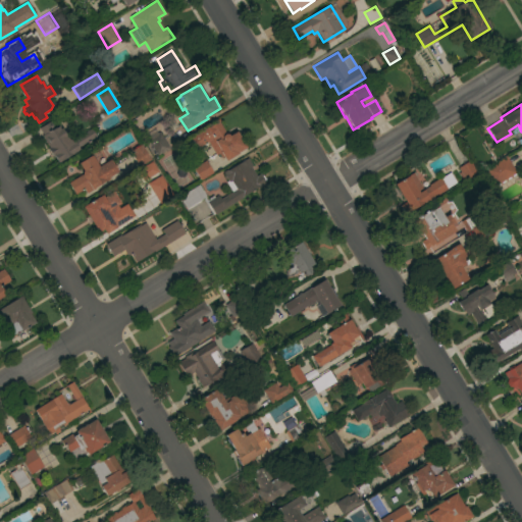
[(215,122),(215,121),(218,119),(220,121),(218,122),(226,135),(227,134),(228,135),(229,137),(237,132),(246,147),(237,153),(238,154),(226,161),(223,157),(221,158),(219,153),(216,155),(208,142),(197,149),(191,139),(215,122)]
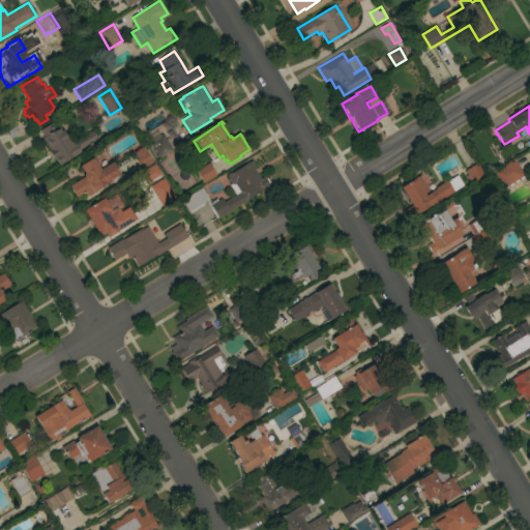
[(55,158),(54,159),(49,151),(50,151),(42,138),(43,138),(39,130),(52,124),(56,130),(59,128),(60,131),(62,130),(69,143),(74,141),(81,152),(58,166),(55,158)]
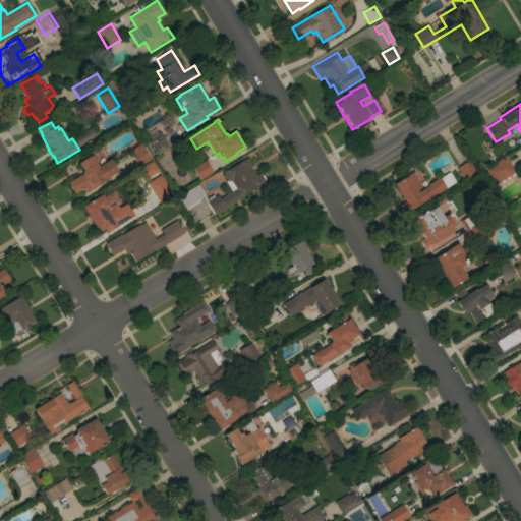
[(81,134),(80,133),(83,130),(84,132),(91,129),(96,136),(78,147),(74,139),(81,134)]
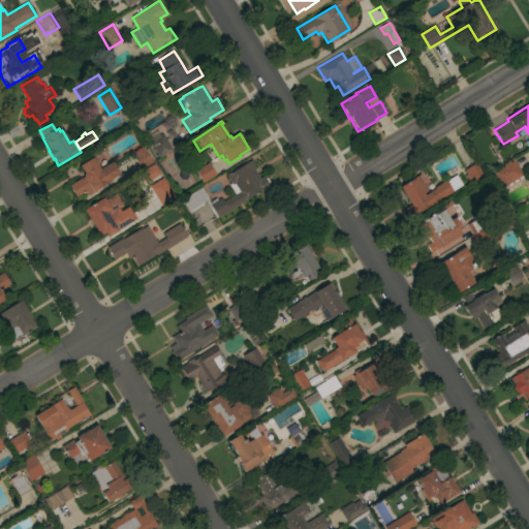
[(172,150),(159,157),(150,141),(162,134),(172,150)]
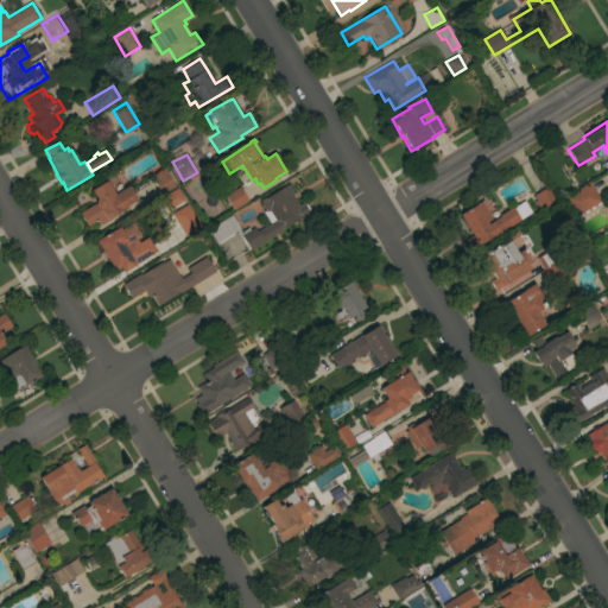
[(173,184),(172,185),(173,187),(162,194),(153,179),(156,178),(153,175),(164,169),(173,184)]
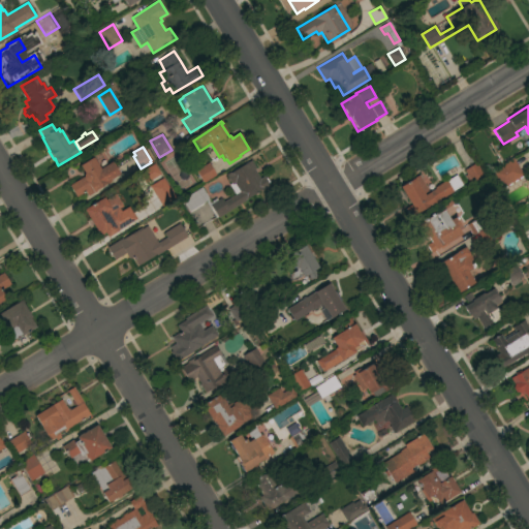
[(99,169),(112,162),(119,175),(107,182),(107,183),(96,190),(79,201),(69,186),(84,177),(83,175),(84,174),(80,166),(93,158),(99,169)]
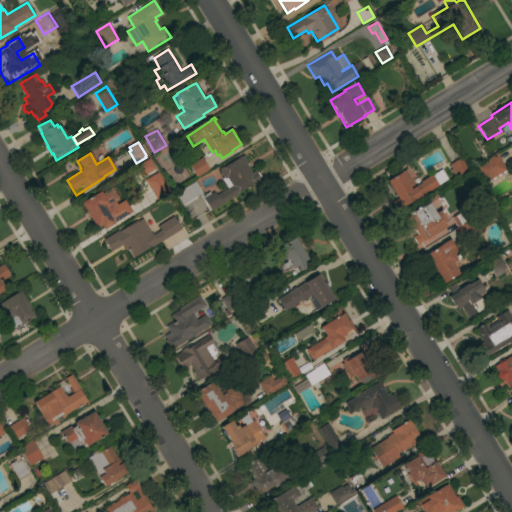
[(496,154),(506,170),(485,183),(475,167),(496,154)]
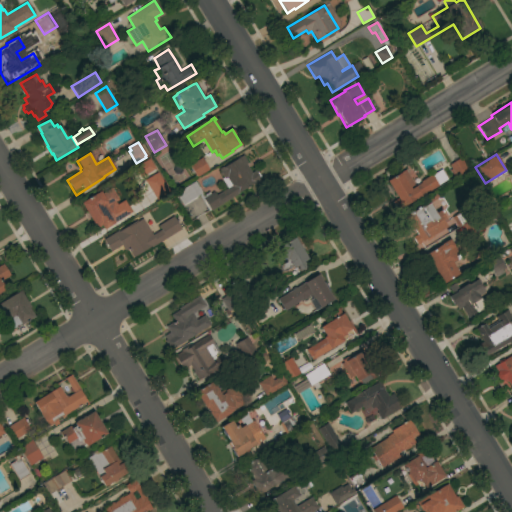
[(205,204),(199,196),(183,206),(176,193),(195,181),(204,195),(209,192),(210,194),(213,192),(216,196),(227,188),(222,179),(224,177),(219,169),(223,167),(223,168),(243,155),(248,163),(246,164),(251,173),(255,171),(260,180),(210,211),(205,204)]
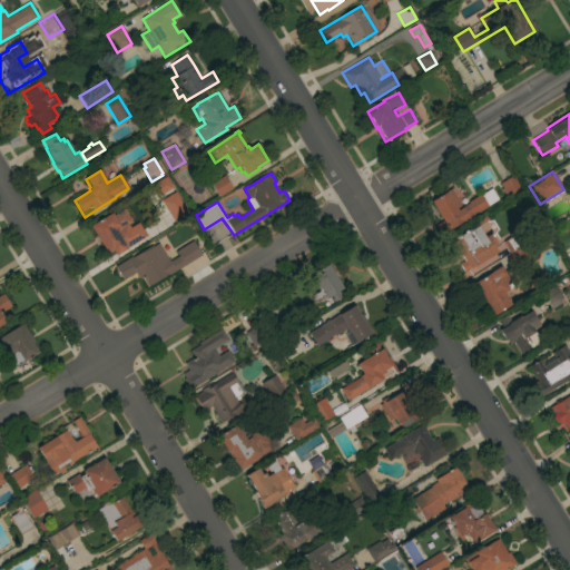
[(218,197),(210,184),(225,176),(233,189),(218,197)]
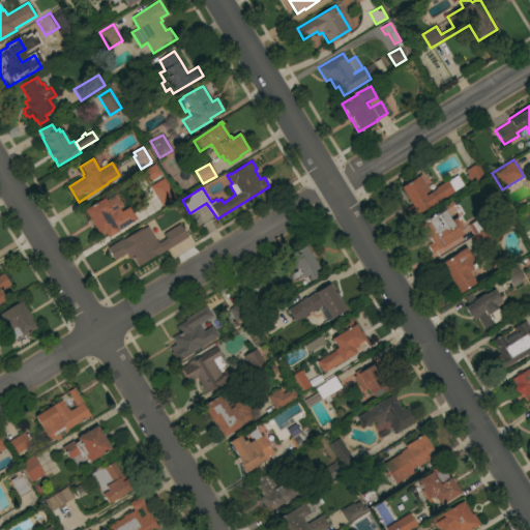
[(478,164),(484,175),(471,182),(465,171),(478,164)]
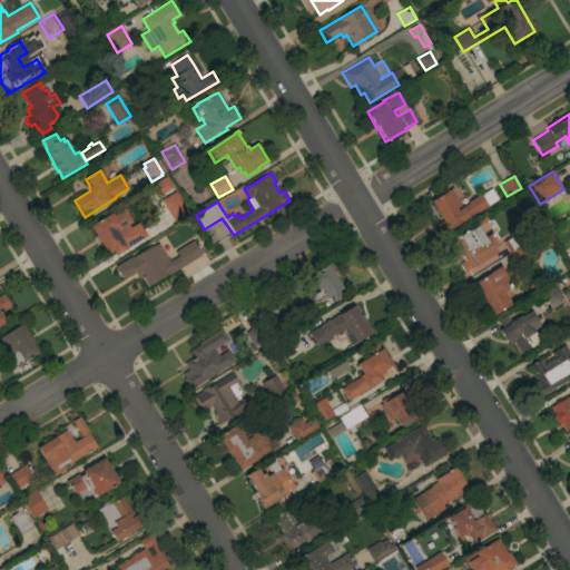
[(462,207),(469,204),(469,202),(481,195),(491,189),(499,200),(469,218),(469,217),(442,234),(436,225),(442,222),(431,202),(451,189),(462,207)]
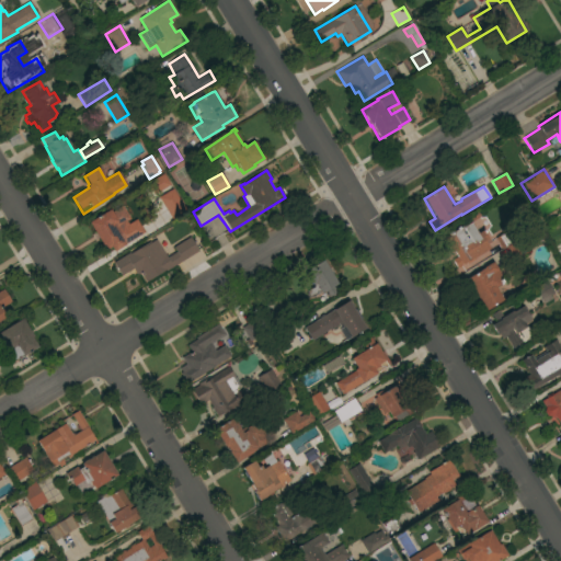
[(136,238),(114,251),(111,247),(105,250),(89,222),(110,209),(117,221),(114,224),(115,226),(125,219),(136,238)]
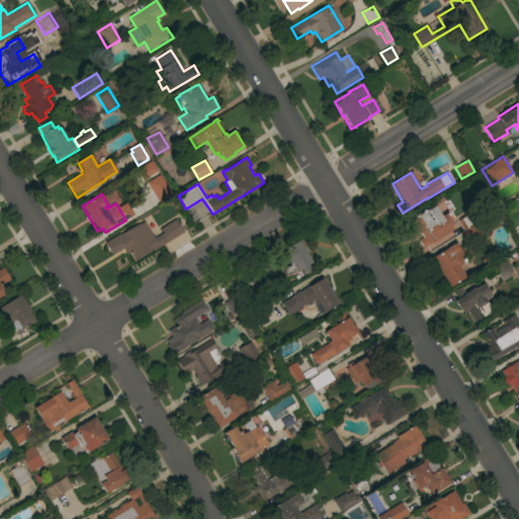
[(410,220),(435,205),(433,201),(441,196),(444,201),(436,206),(441,216),(447,213),(454,224),(450,226),(452,230),(439,238),(440,240),(432,244),(431,242),(428,244),(428,245),(423,248),(419,240),(423,238),(419,232),(417,233),(410,220)]
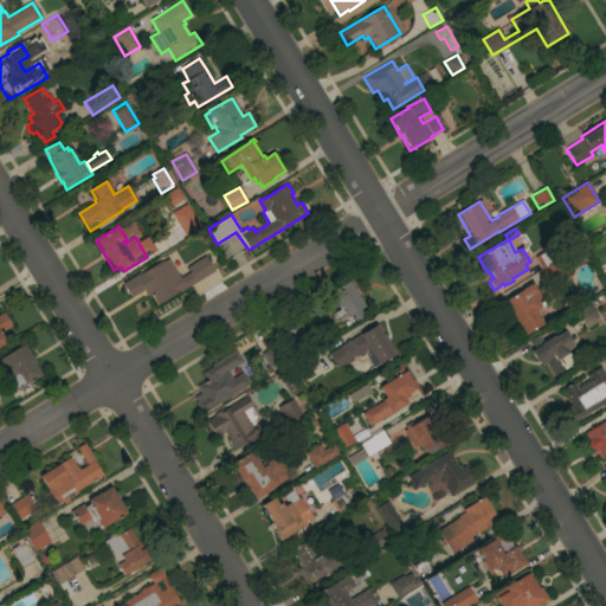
[(535,257),(547,250),(553,262),(542,269),(535,257)]
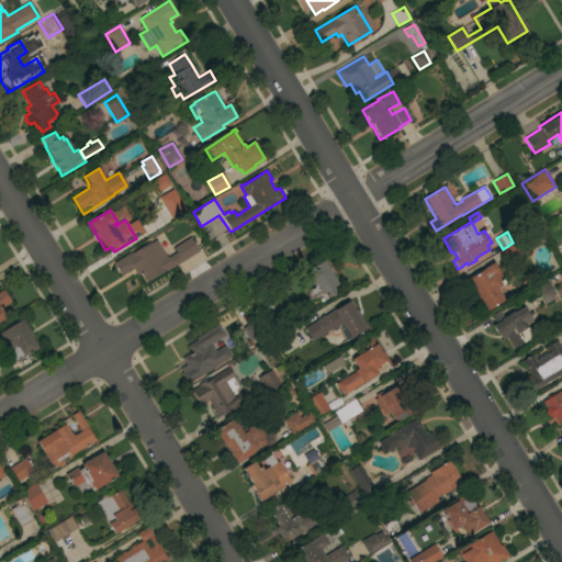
[(150,242),(152,243),(156,239),(167,258),(177,253),(173,247),(190,237),(199,251),(167,271),(166,270),(146,282),(141,272),(137,274),(134,269),(121,277),(113,262),(130,253),(131,254),(150,242)]
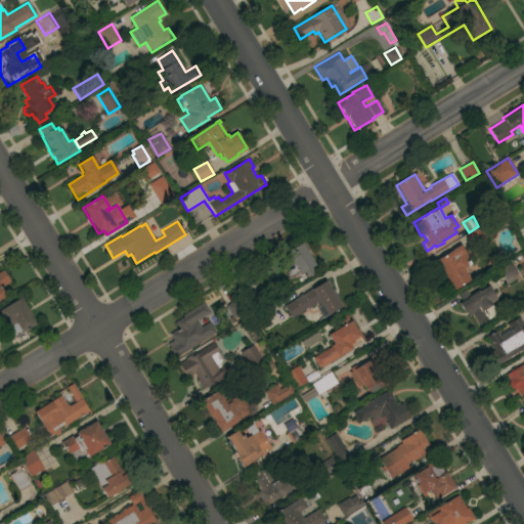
[(485,223),(492,235),(481,243),(474,231),(485,223)]
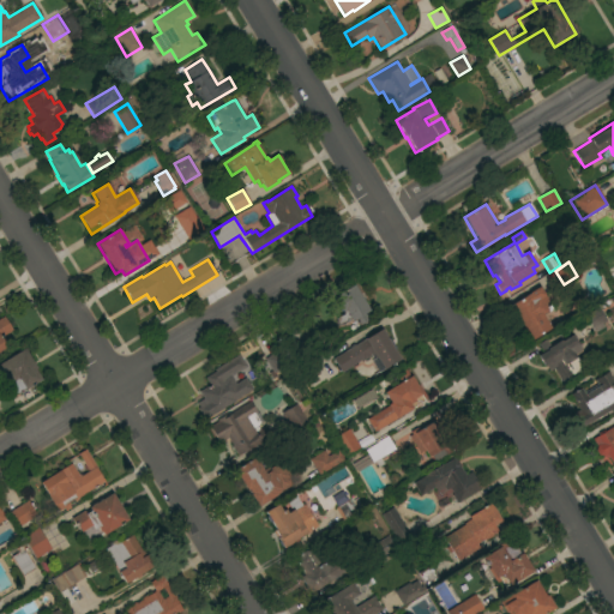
[(369,311),(363,314),(367,321),(361,325),(356,318),(348,323),(347,321),(339,326),(336,319),(344,314),(333,298),(354,286),(369,311)]
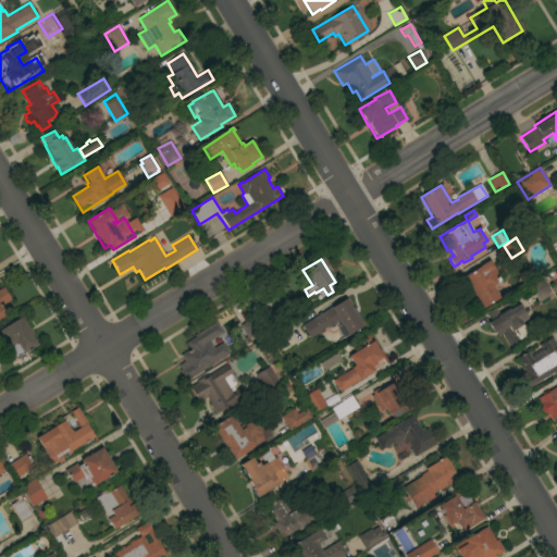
[(460,279),(480,267),(480,265),(489,260),(502,281),(492,286),(499,298),(482,308),(479,309),(460,279)]
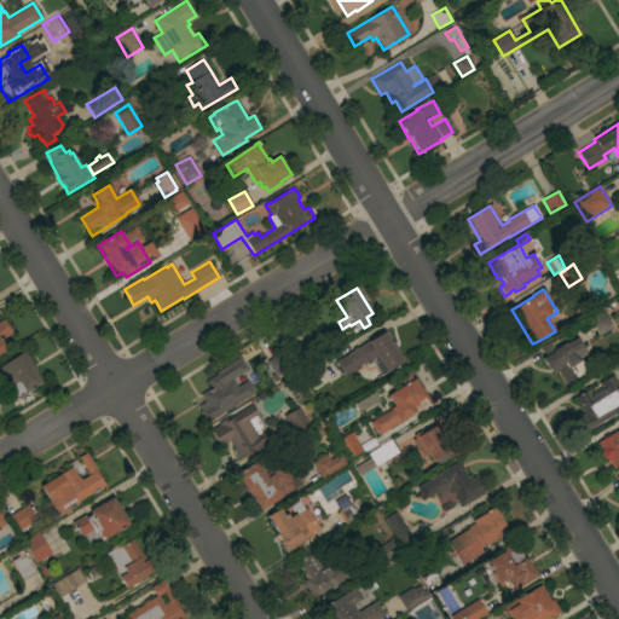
[(612,323),(607,327),(609,330),(601,335),(590,318),(603,311),(612,323)]
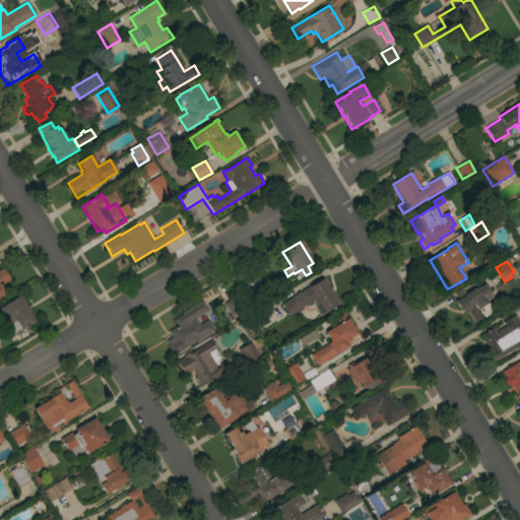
[(0,269),(3,268),(10,280),(0,286),(1,287),(2,287),(4,290),(3,291),(5,295),(0,297),(0,269)]
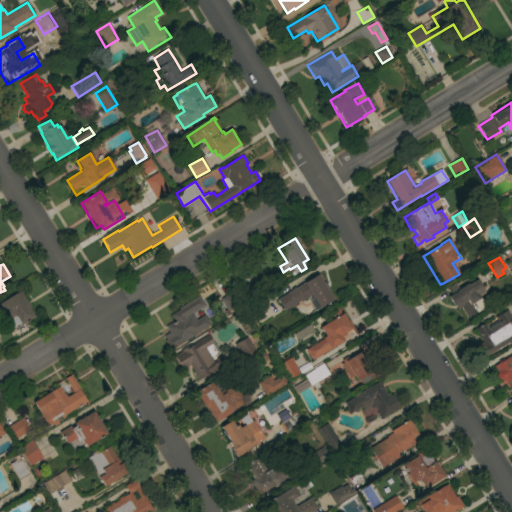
[(318,274),(323,283),(325,282),(330,290),(328,291),(334,301),(321,310),(320,308),(315,310),(309,301),(313,299),(310,295),(308,296),(308,297),(307,298),(308,299),(304,301),(304,300),(302,301),(301,300),(297,303),(297,304),(294,306),(293,305),(289,307),(290,309),(286,311),(285,310),(284,310),(277,299),(318,274)]
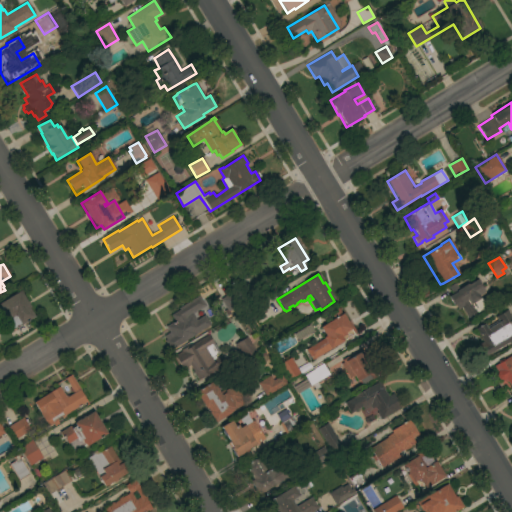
[(477,279),(482,288),(483,287),(485,291),(484,292),(484,293),(480,296),(487,308),(469,319),(461,307),(458,309),(455,304),(453,305),(448,297),(453,294),(448,287),(455,283),(459,289),(467,284),(468,285),(477,279)]
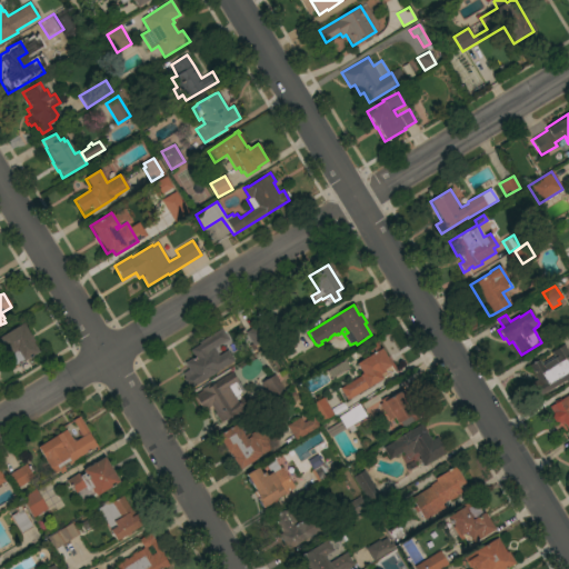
[(290,330),(276,338),(267,323),(281,315),(290,330)]
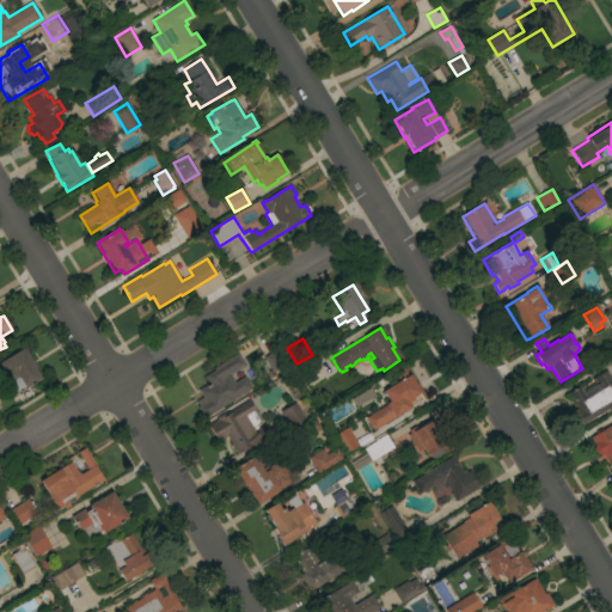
[(0,362),(25,348),(36,366),(35,367),(41,379),(24,390),(23,389),(12,396),(6,384),(10,381),(7,377),(1,380),(0,378),(0,362)]
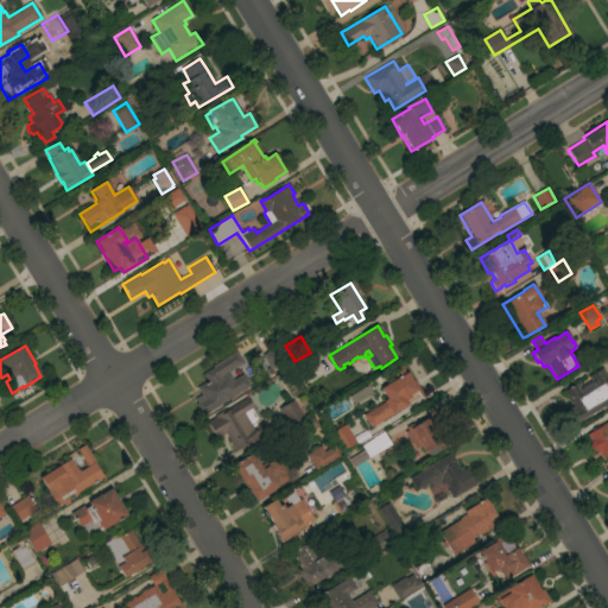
[(278,346),(286,360),(272,369),(274,373),(270,375),(266,369),(270,367),(263,355),(278,346)]
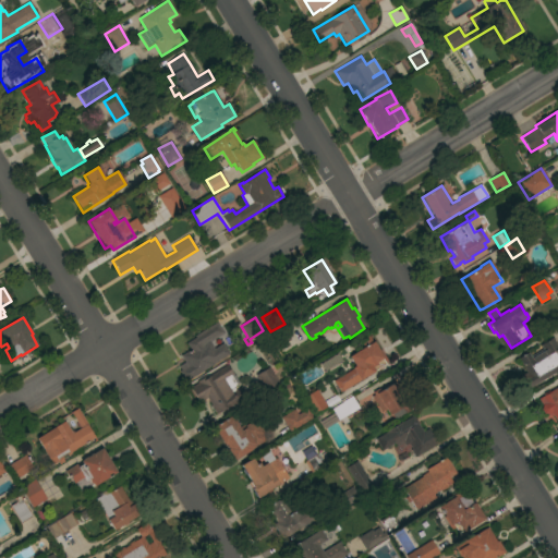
[(214,364),(185,381),(179,372),(181,371),(179,366),(185,363),(181,355),(191,350),(186,343),(195,338),(195,336),(217,323),(223,334),(203,347),(214,364)]
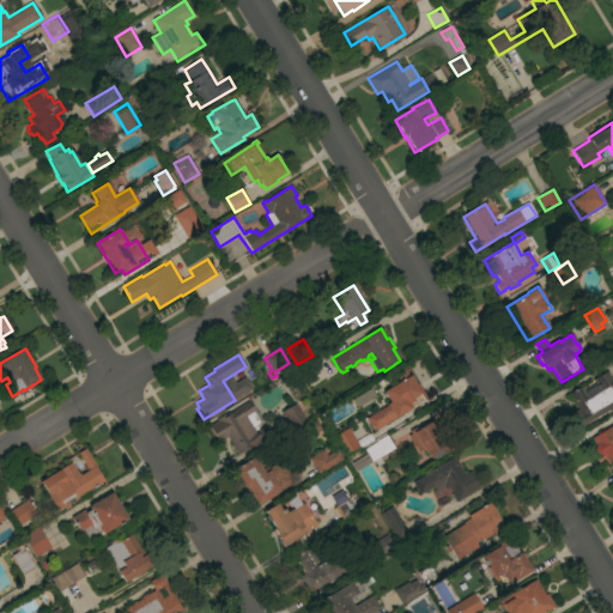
[(580,387),(583,393),(598,384),(594,380),(607,371),(612,381),(612,407),(601,416),(598,410),(584,418),(570,394),(580,387)]
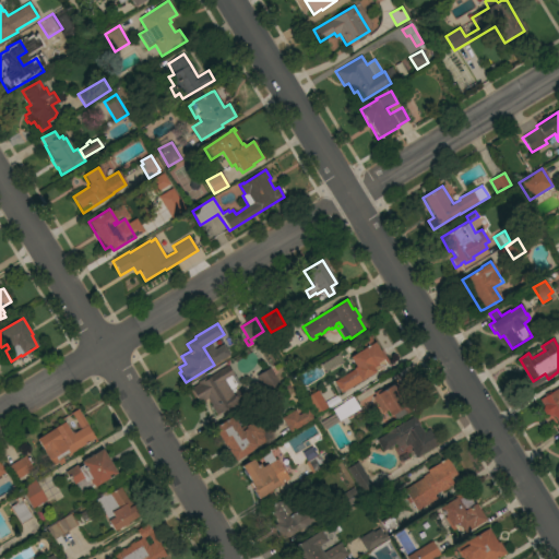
[(360,380),(360,381),(341,393),(334,382),(354,369),(353,368),(355,367),(349,357),(365,348),(375,343),(380,352),(387,365),(360,380)]
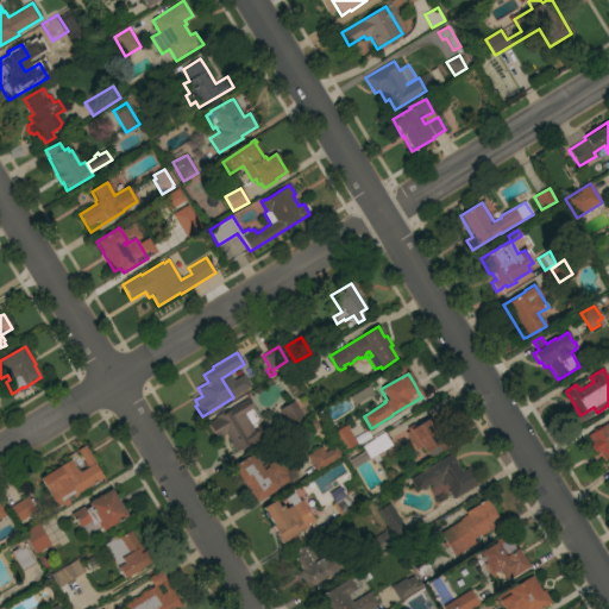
[(215,419),(215,416),(228,408),(230,409),(248,399),(253,408),(252,409),(258,420),(251,425),(253,429),(258,426),(264,435),(237,451),(226,434),(218,439),(207,424),(215,419)]
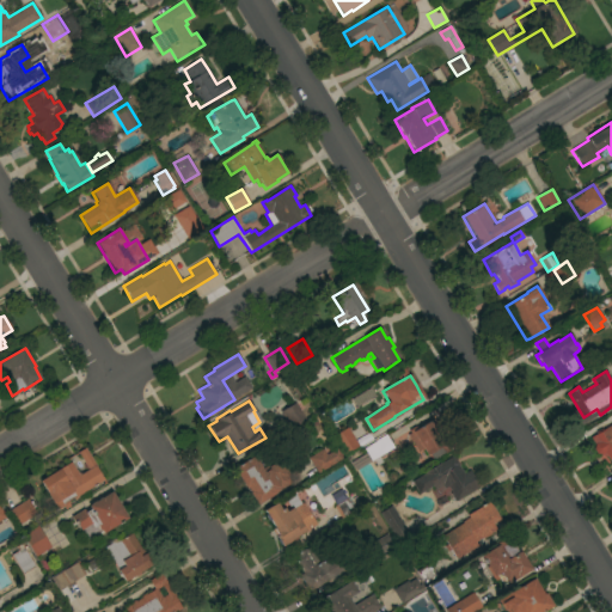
[(295,403),(306,420),(291,429),(281,411),(295,403)]
